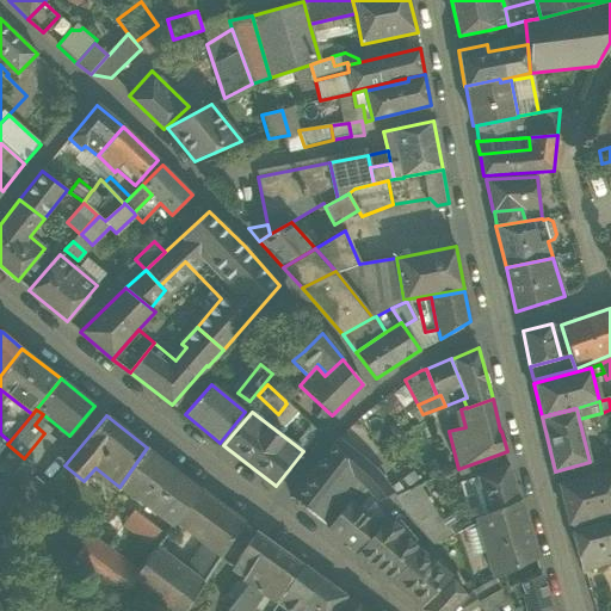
[(337,439),(291,498),(325,525),(362,483),(377,500),(392,492),(394,498),(408,491),(403,483),(390,491),(359,458),(359,457),(337,439)]
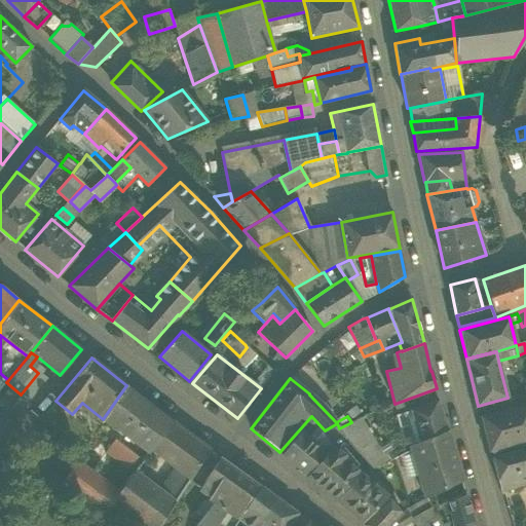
[(173,421),(126,385),(105,416),(150,451),(151,449),(173,421)]
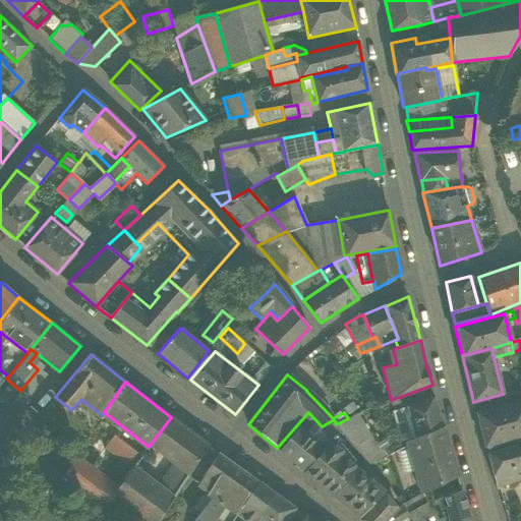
[(520,389),(508,393),(510,404),(520,401),(520,389)]
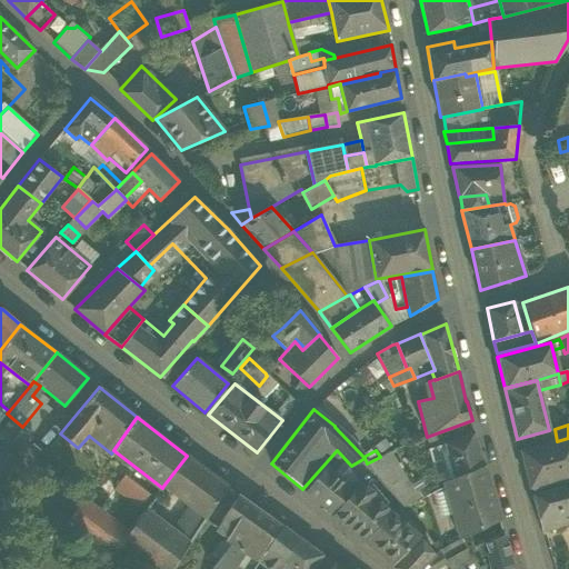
[(549,430),(517,439),(520,451),(557,441),(555,429),(549,430)]
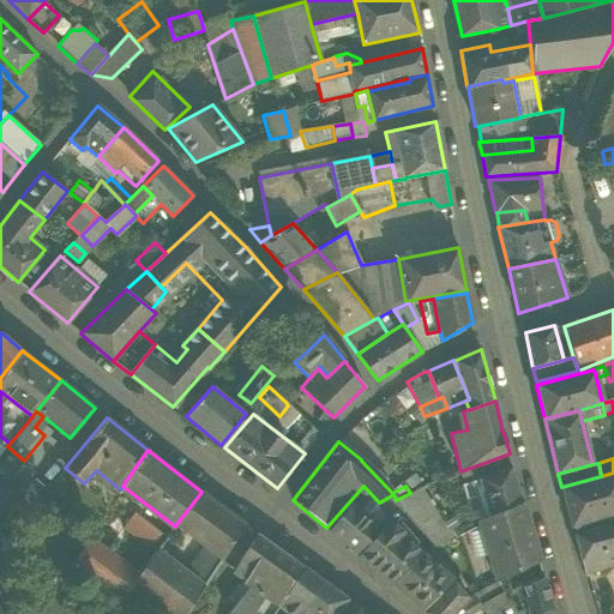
[(511,467),(479,479),(489,516),(521,504),(511,467)]
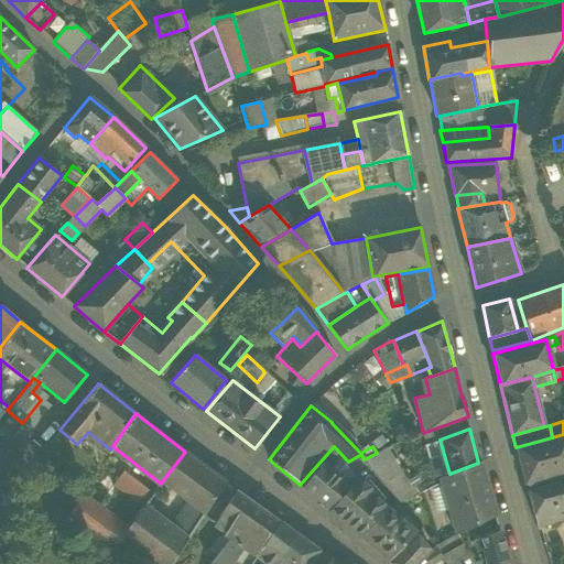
[(17,430),(0,449),(0,476),(6,470),(18,480),(41,449),(17,430)]
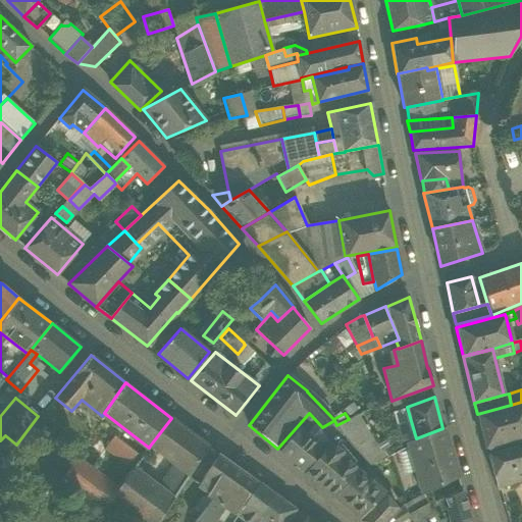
[(521,402),(511,405),(477,414),(486,448),(518,439),(521,437),(521,402)]
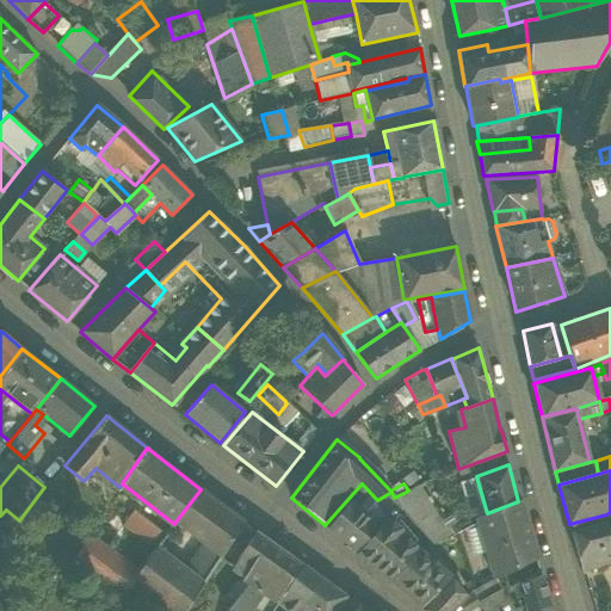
[(408,491),(394,498),(401,508),(402,508),(433,545),(450,537),(419,486),(408,491)]
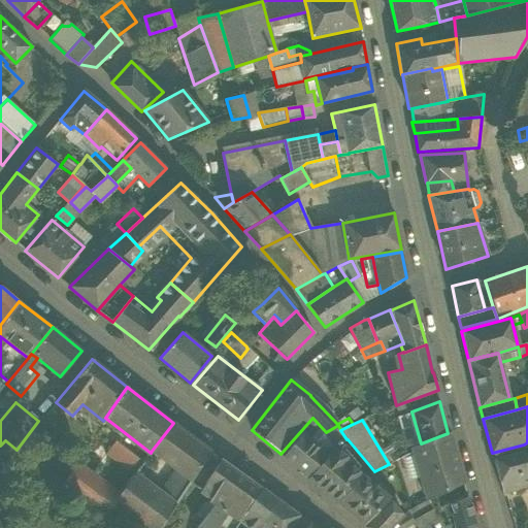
[(210,452),(173,423),(152,451),(176,469),(192,481),(210,452)]
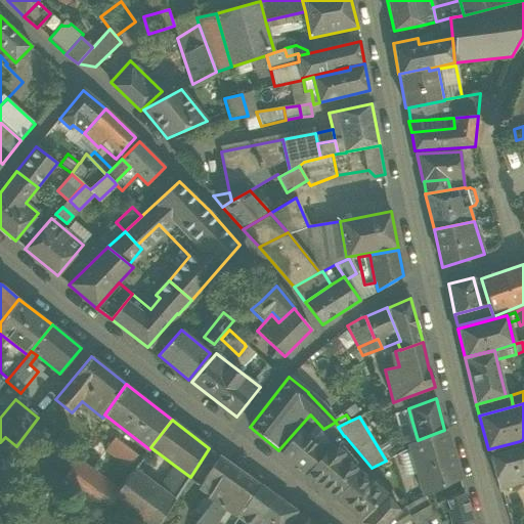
[(323,429),(322,429),(333,443),(344,436),(338,427),(336,422),(323,429)]
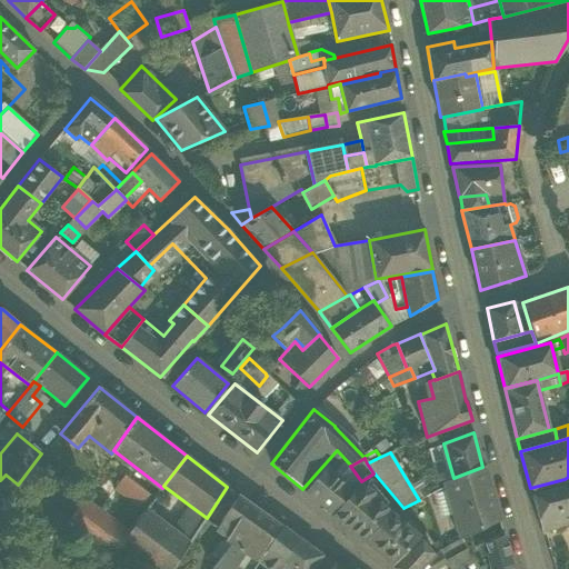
[(335,472),(327,466),(305,491),(332,515),(355,490),(340,478),(345,473),(338,468),(335,472)]
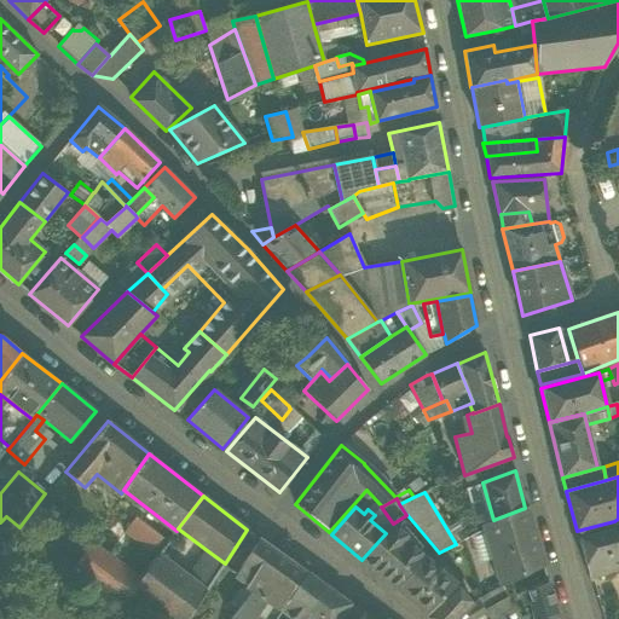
[(493,520),(484,525),(502,585),(543,566),(525,508),(493,520)]
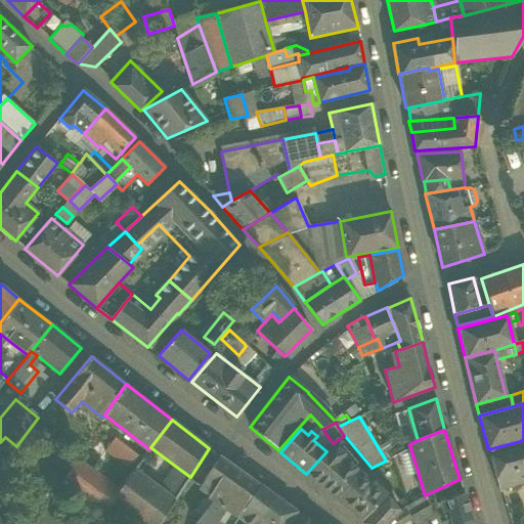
[(142,460),(115,438),(105,450),(132,471),(134,469),(135,469),(142,460)]
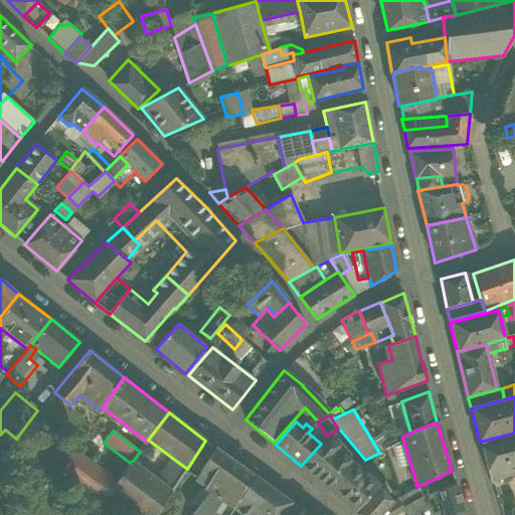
[(341,449),(327,437),(321,444),(301,466),(329,490),(352,464),(353,465),(353,464),(339,452),(341,449)]
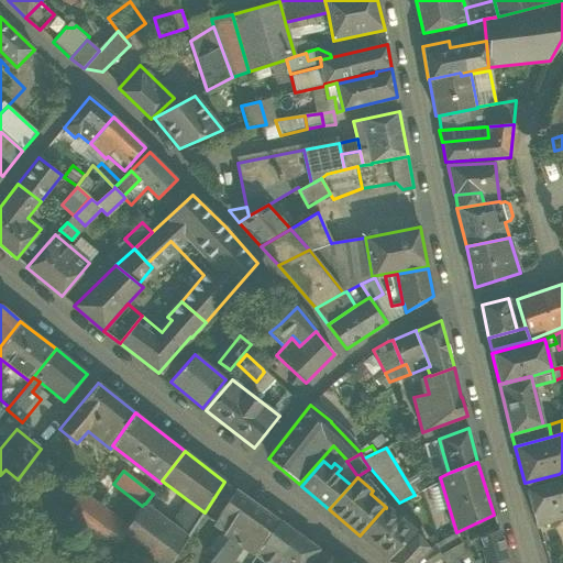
[(562,481),(528,490),(537,527),(562,518),(562,481)]
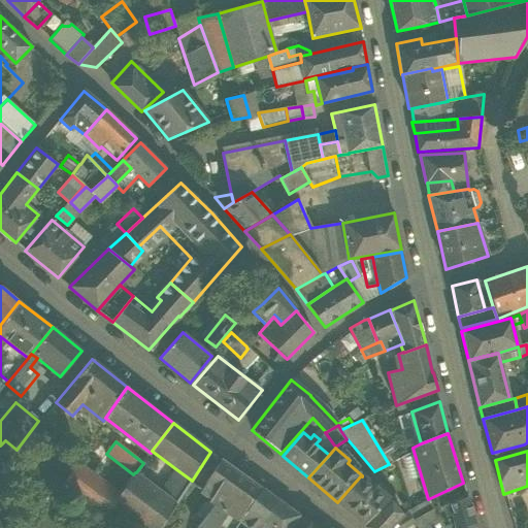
[(192,481),(191,482),(201,489),(222,459),(210,452),(192,481)]
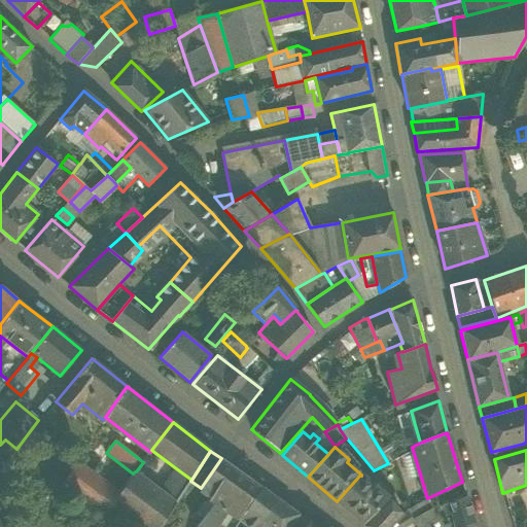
[(260,486),(221,458),(201,488),(199,490),(211,498),(209,500),(215,503),(196,526),(217,526),(227,512),(238,519),(260,486)]
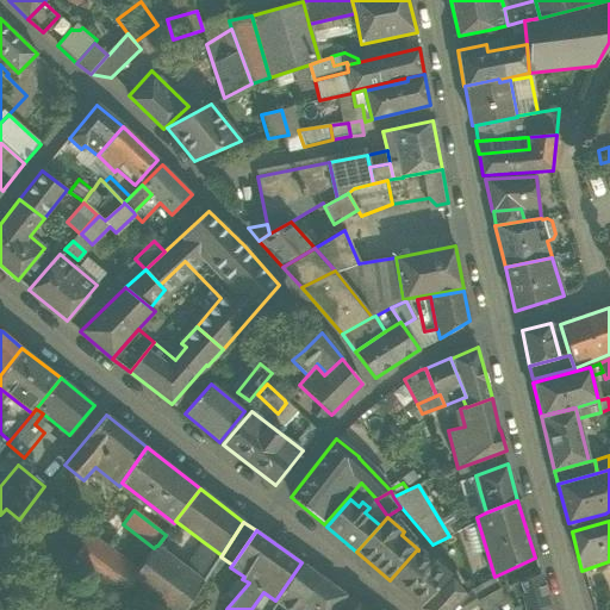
[(138,568),(89,534),(70,561),(120,596),(130,583),(129,583),(138,568)]
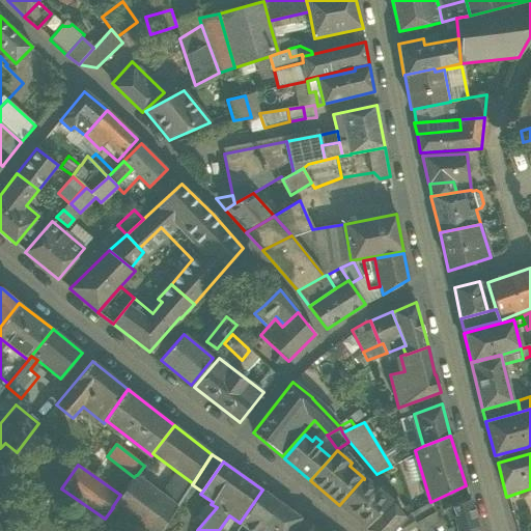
[(177,472),(161,493),(177,506),(192,484),(193,483),(177,472)]
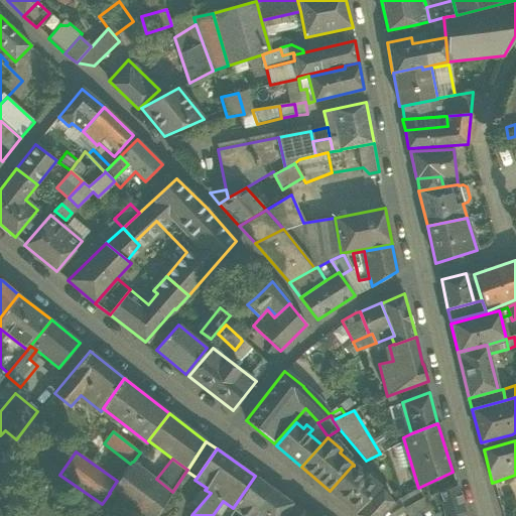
[(117,481),(109,493),(110,493),(139,515),(156,515),(172,492),(156,479),(133,462),(132,462),(117,481)]
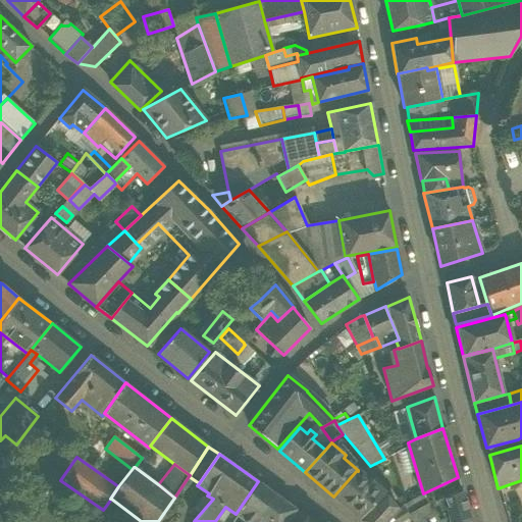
[(358,471),(357,470),(333,497),(360,519),(384,493),(358,471)]
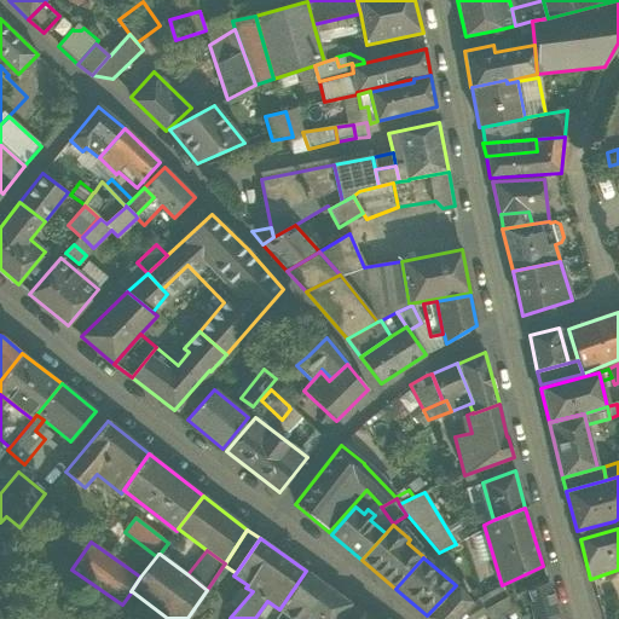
[(337,618),(351,603),(307,572),(281,611),(289,618),(337,618)]
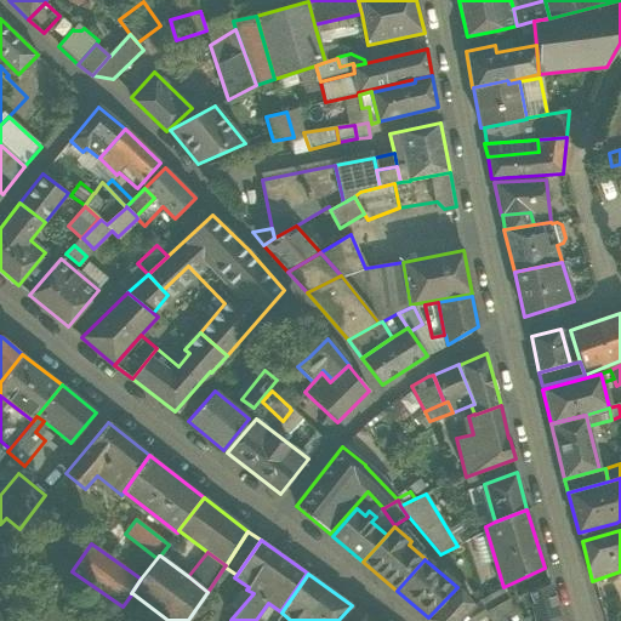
[(550,585),(530,593),(534,603),(531,604),(531,605),(534,617),(534,620),(541,620),(559,616),(550,585)]
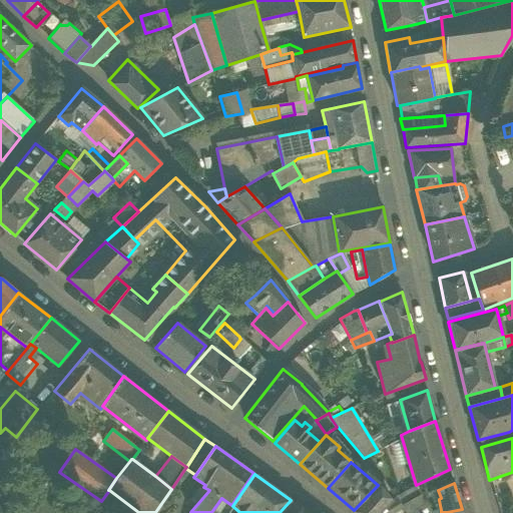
[(354,510),(353,511),(355,512),(379,512),(392,500),(378,485),(354,510)]
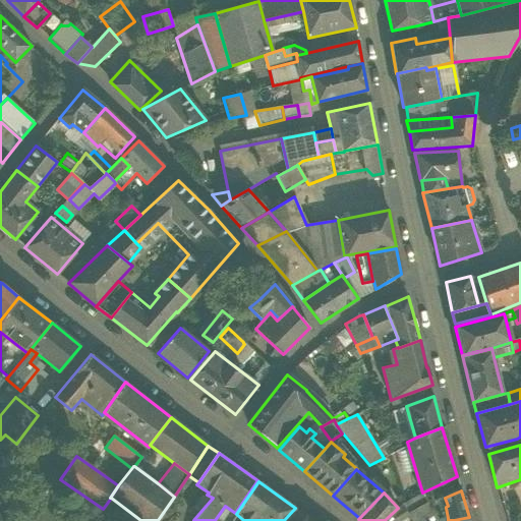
[(422,493),(403,503),(412,520),(414,520),(422,518),(431,513),(422,493)]
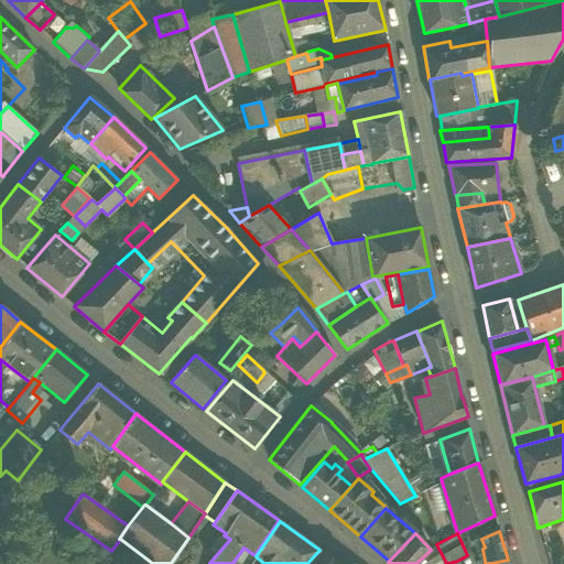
[(481,539),(473,542),(476,552),(483,550),(483,549),(485,548),(481,539)]
